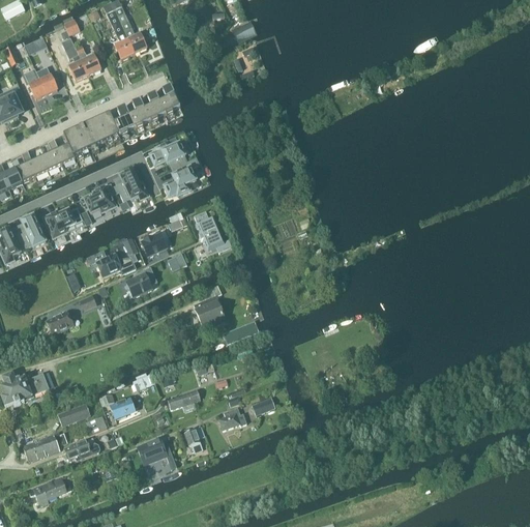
[(111,2),(135,54),(147,48),(141,33),(136,35),(118,0),(116,0),(111,2)]
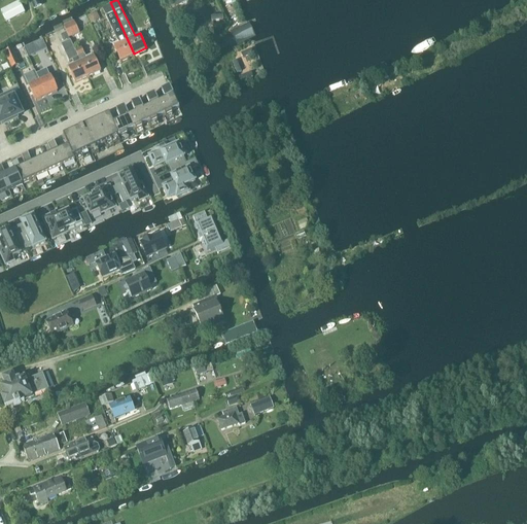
[(134,54),(110,2),(102,6),(119,42),(114,45),(120,60),(134,54)]
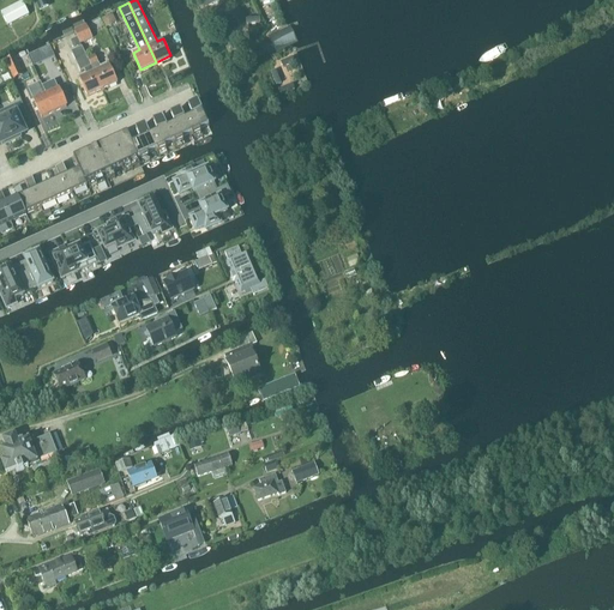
[(92,34),(86,22),(74,26),(77,32),(80,40),(92,34)]
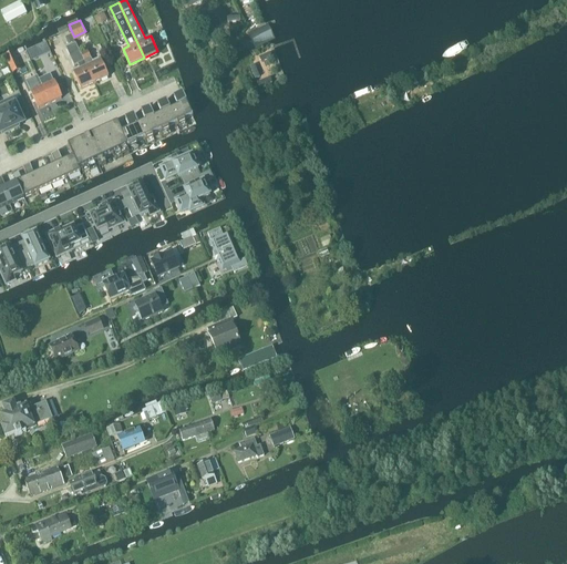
[(256,44),(269,38),(274,36),(267,22),(249,31),(256,44)]
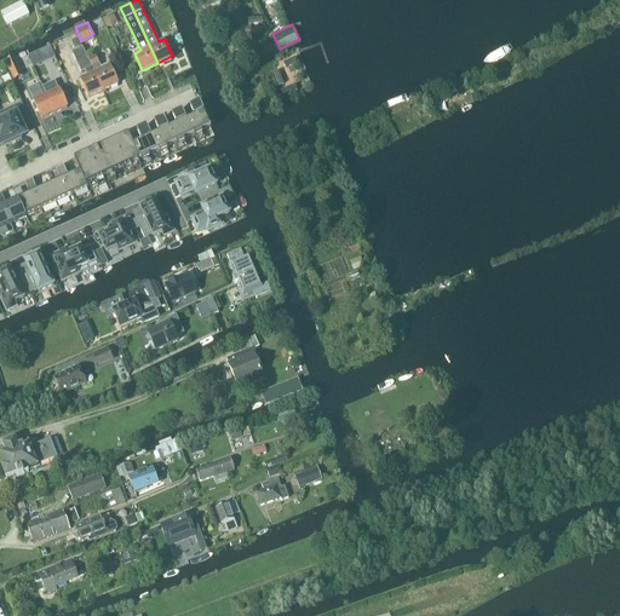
[(30,46),(36,59),(49,55),(42,41),(30,46)]
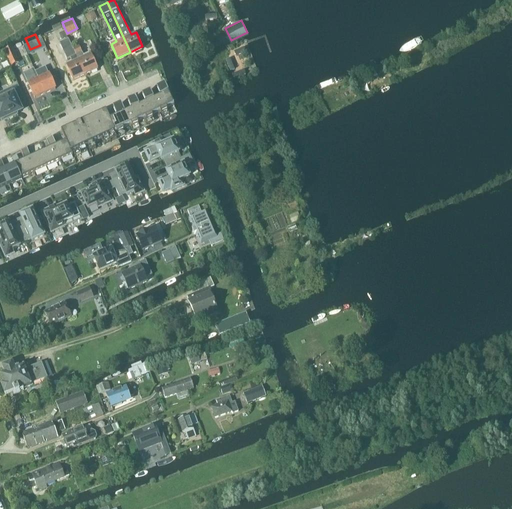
[(76,54),(73,46),(68,37),(59,41),(67,57),(70,56),(73,61),(66,64),(73,78),(85,73),(78,59),(76,54)]
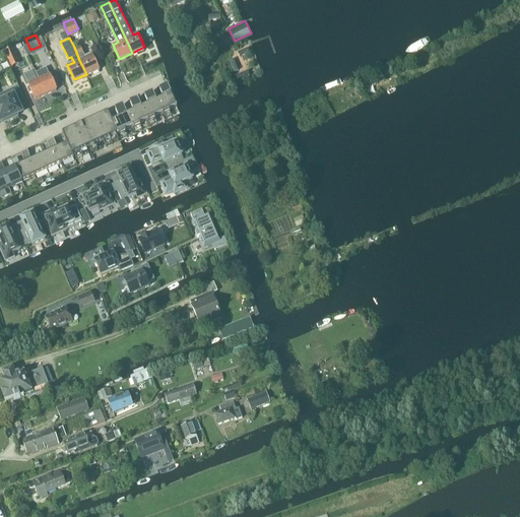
[(74,47),(77,55),(83,52),(80,44),(74,47)]
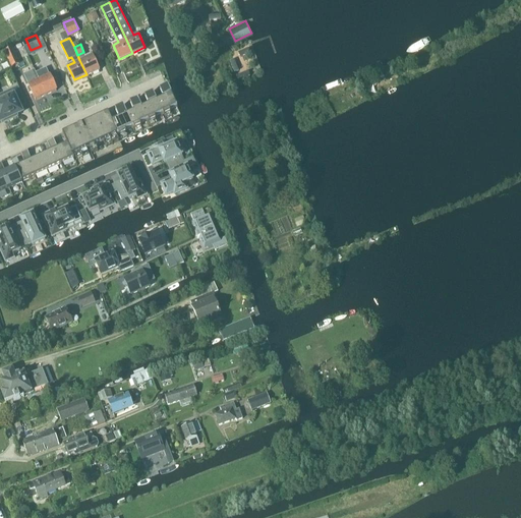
[(19,61),(12,46),(4,49),(11,64),(19,61)]
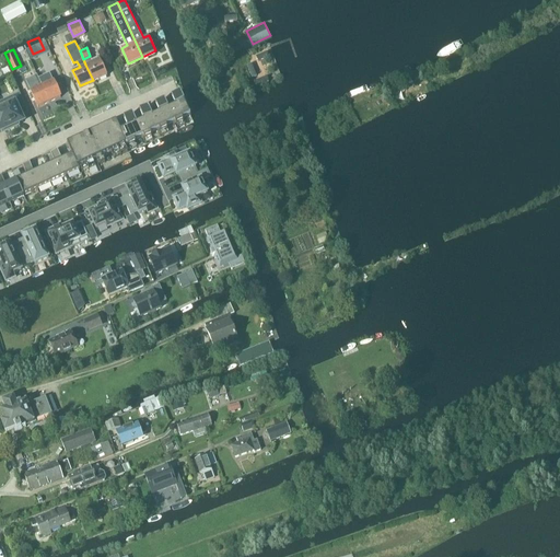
[(90,56),(83,59),(85,65),(93,80),(107,73),(100,58),(93,61),(90,56)]
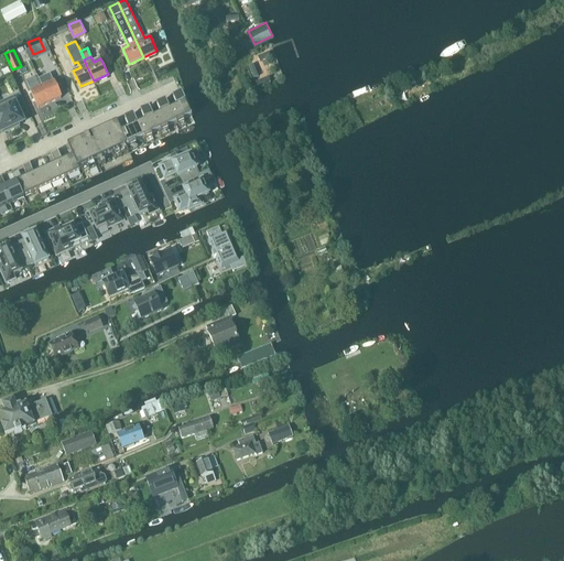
[(61,96),(50,72),(39,77),(50,100),(61,96)]
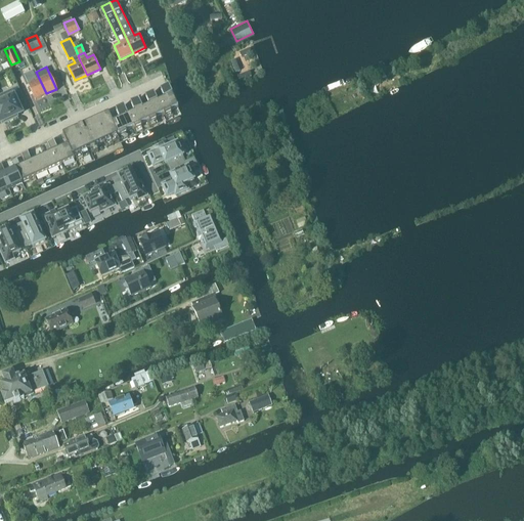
[(46,93),(36,72),(35,69),(25,73),(36,98),(46,93)]
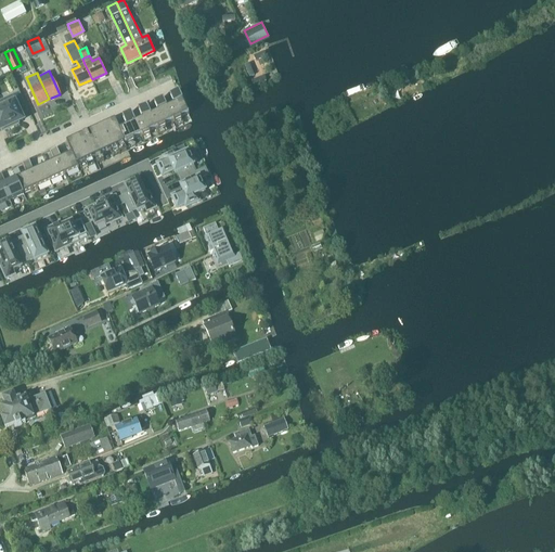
[(0,202),(79,166),(78,164),(94,156),(124,143),(125,142),(134,138),(140,136),(150,131),(156,128),(166,124),(171,120),(189,113),(179,91),(170,94),(173,104),(167,107),(163,98),(154,102),(158,111),(151,114),(147,105),(139,110),(142,118),(136,122),(131,113),(123,117),(127,126),(119,129),(115,119),(67,141),(72,151),(62,155),(56,146),(50,149),(54,158),(34,168),(29,158),(23,162),(27,171),(7,181),(2,171),(0,171),(0,202)]
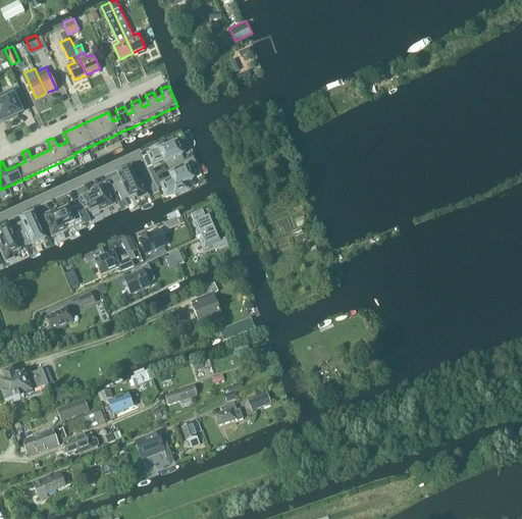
[(24,102),(19,90),(13,93),(11,89),(0,93),(0,94),(11,117),(17,114),(17,113),(21,111),(18,105),(24,102)]
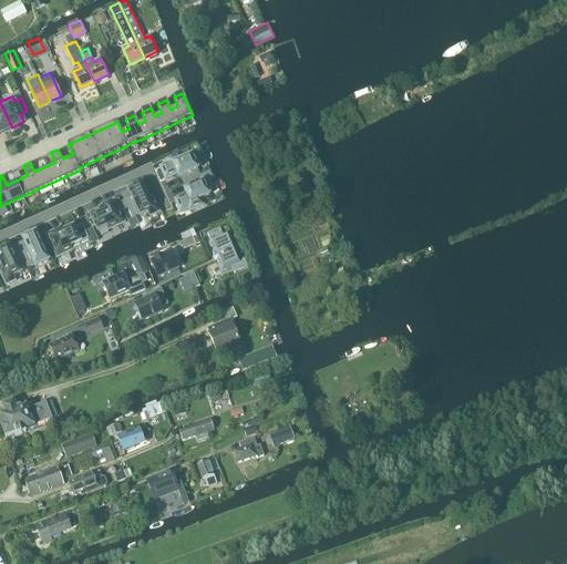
[(12,127),(0,102),(0,131),(4,130),(4,131),(12,127)]
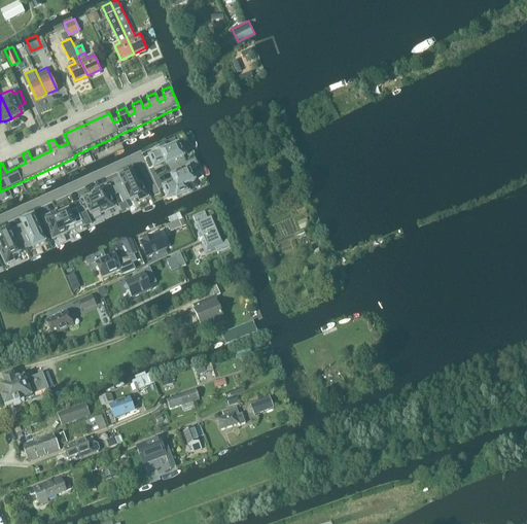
[(156,149),(148,152),(153,164),(163,161),(162,160),(164,159),(167,164),(168,163),(171,168),(185,162),(183,155),(184,155),(178,143),(170,147),(168,141),(154,147),(156,149)]
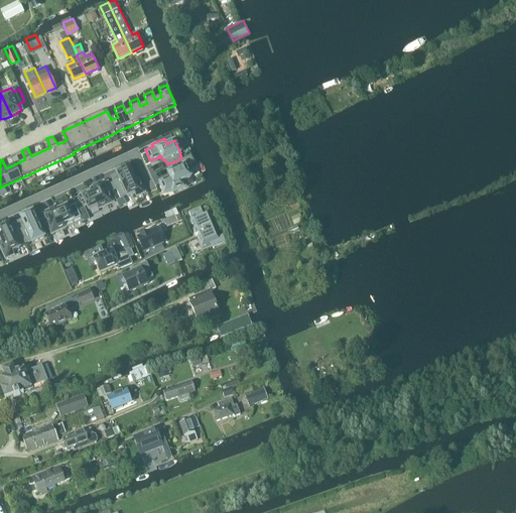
[(167,176),(159,179),(164,190),(171,187),(172,189),(185,184),(182,178),(190,175),(185,164),(195,160),(191,153),(181,158),(167,164),(169,170),(167,171),(170,176),(168,176),(167,176)]
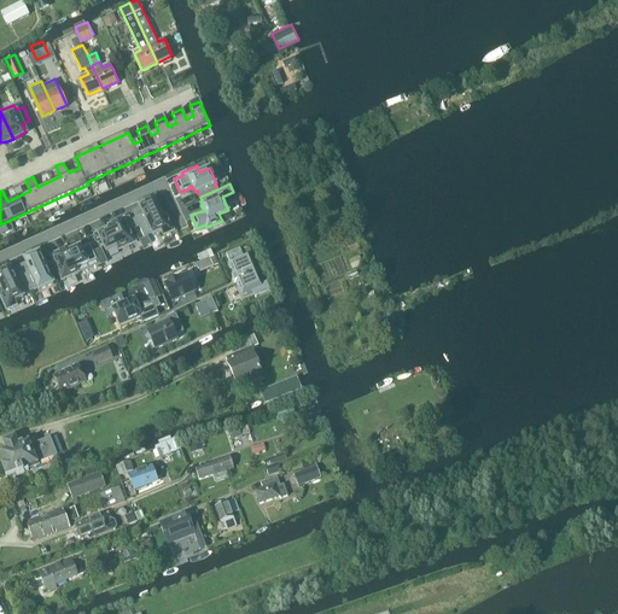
[(144,211),(135,215),(140,223),(145,234),(152,231),(153,233),(162,228),(164,233),(173,228),(165,211),(162,212),(155,198),(140,204),(144,211)]
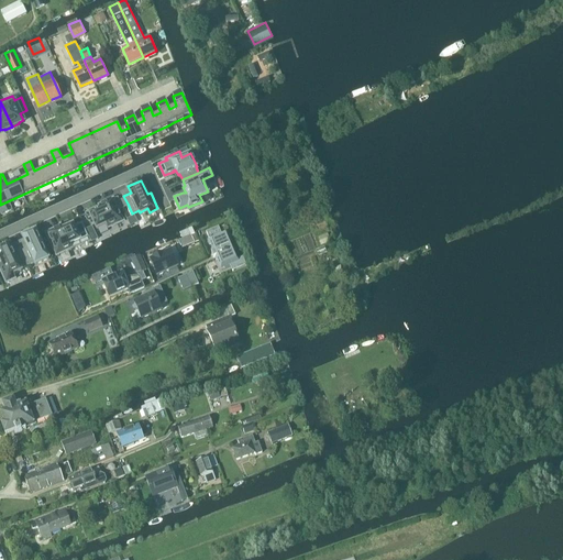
[(107,204),(89,211),(97,227),(113,219),(116,222),(123,219),(118,208),(128,204),(123,196),(119,198),(118,195),(113,197),(105,200),(107,204)]
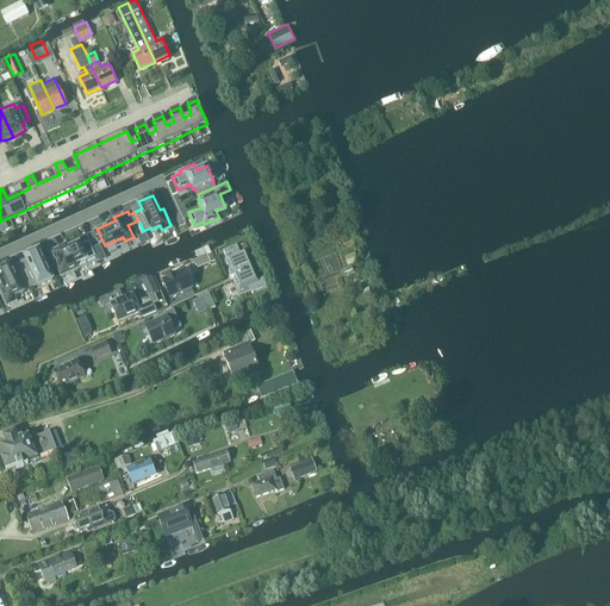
[(58,245),(50,250),(61,274),(78,266),(75,262),(87,257),(79,242),(61,250),(58,245)]
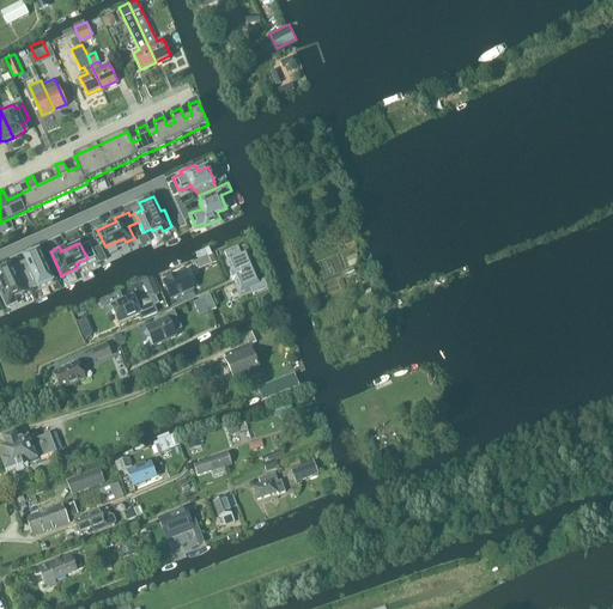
[(199,256),(195,259),(199,267),(216,260),(211,249),(208,243),(207,244),(195,249),(198,254),(198,256),(199,256)]
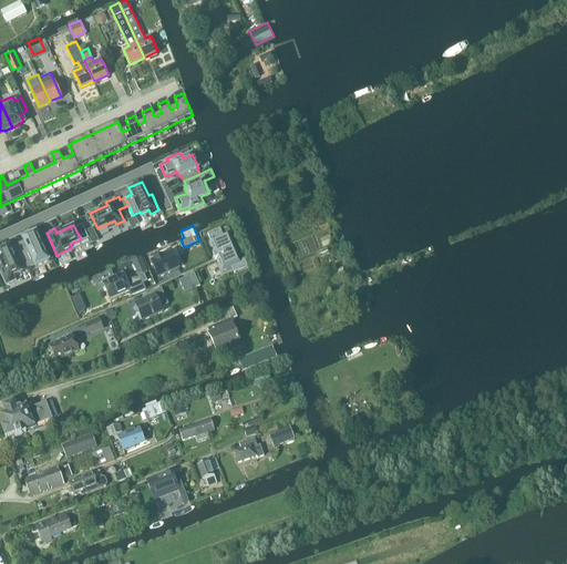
[(220,226),(207,232),(210,237),(208,238),(210,244),(213,243),(214,247),(213,247),(214,252),(213,253),(215,252),(217,256),(215,257),(216,257),(217,259),(218,258),(223,266),(225,265),(226,268),(233,265),(232,263),(240,258),(229,231),(223,233),(220,226)]
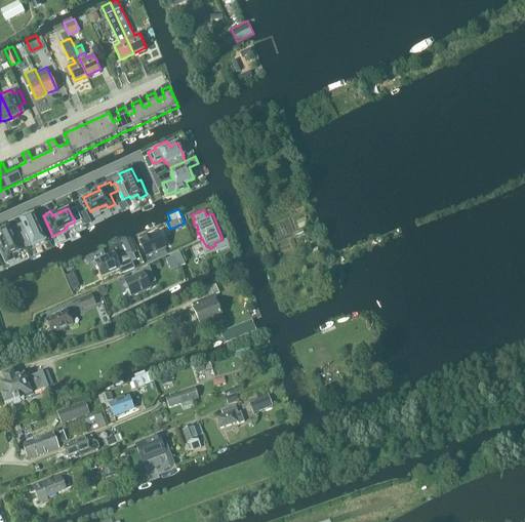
[(25,227),(18,230),(26,245),(32,243),(33,244),(45,239),(33,212),(21,218),(25,227)]
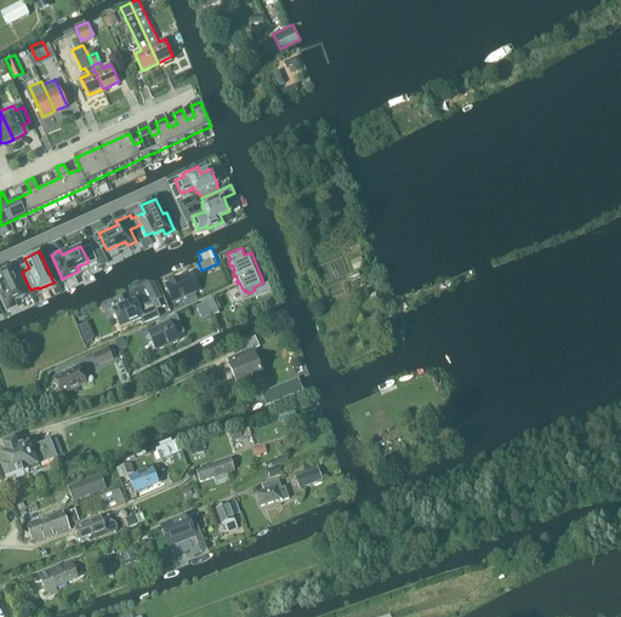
[(10,267),(0,272),(0,283),(3,290),(0,290),(0,293),(6,308),(16,304),(15,301),(23,296),(22,293),(30,290),(22,272),(13,275),(10,267)]
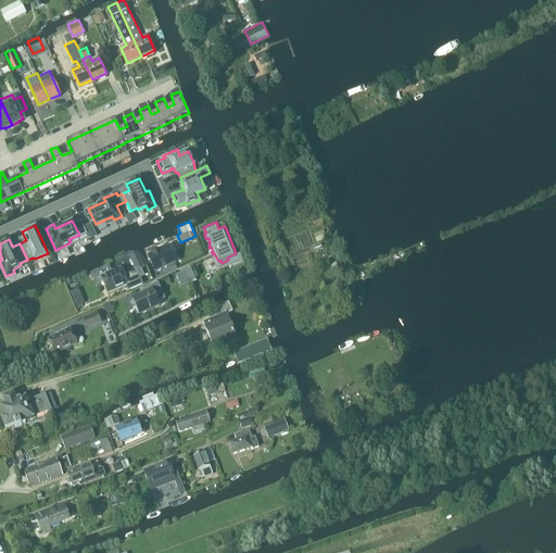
[(168,246),(148,254),(153,266),(155,269),(175,261),(168,246)]
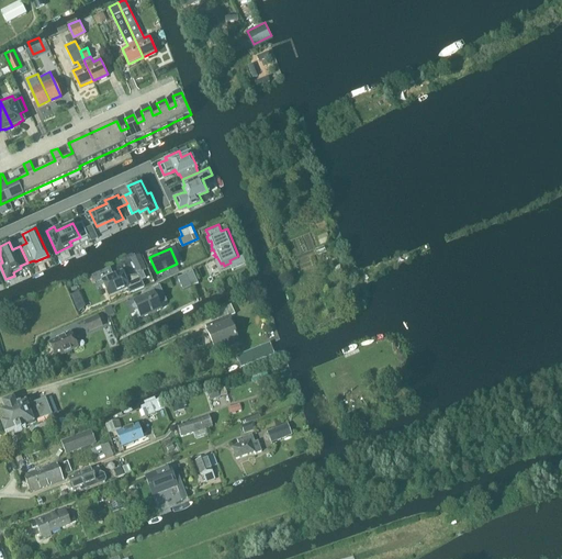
[(141,253),(133,257),(138,270),(146,266),(141,253)]
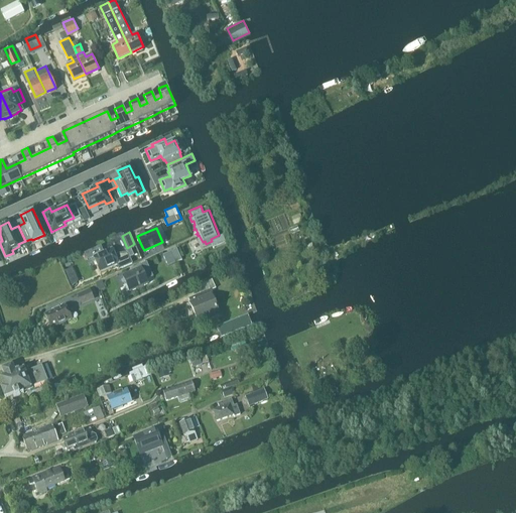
[(101,244),(84,251),(87,257),(95,254),(101,269),(118,261),(120,266),(133,261),(128,250),(115,252),(112,246),(104,250),(101,244)]
